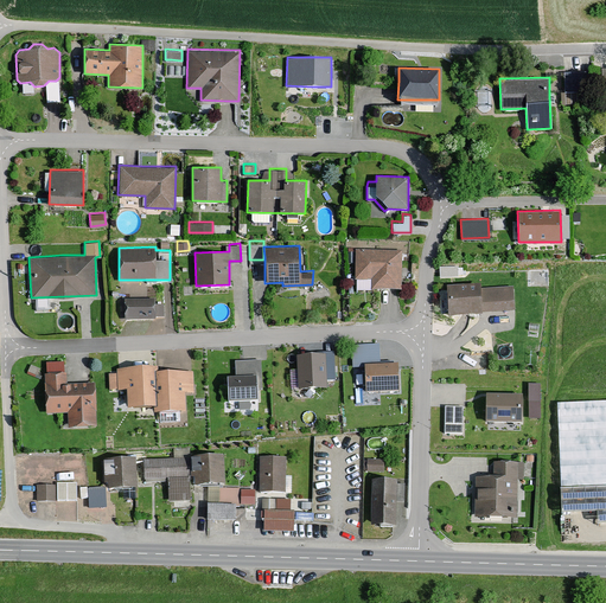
[(387,288),(401,289),(401,248),(355,248),(355,277),(370,277),(370,288),(387,288)]
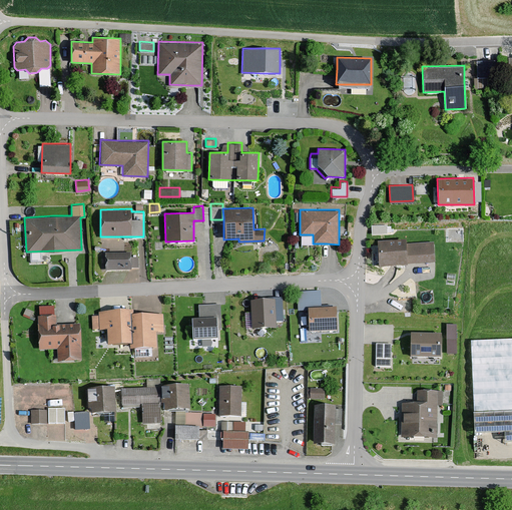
[(407,263),(434,261),(433,239),(406,241),(406,238),(377,240),(377,246),(378,267),(407,265),(407,263)]
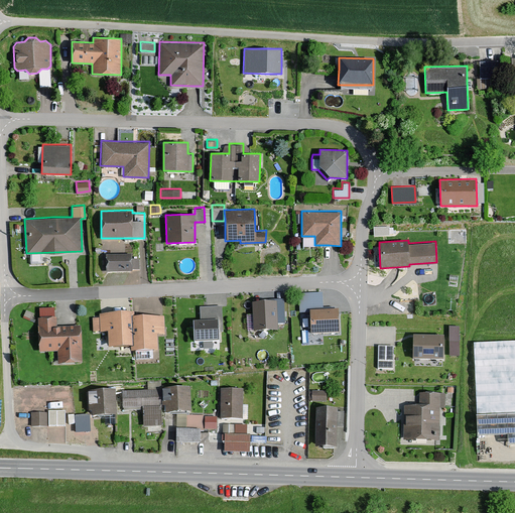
[(132,268),(139,268),(139,256),(132,256),(132,252),(105,252),(105,270),(132,270),(132,268)]
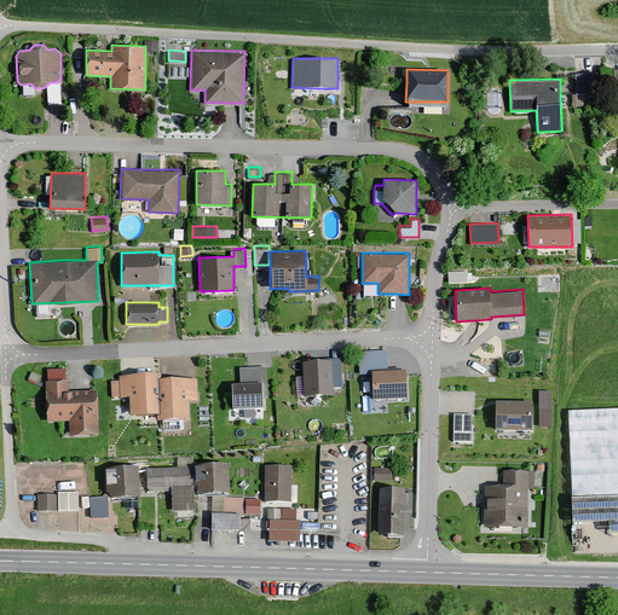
[(386,347),(357,348),(358,372),(371,372),(373,399),(406,396),(405,369),(387,370),(386,355),(386,347)]
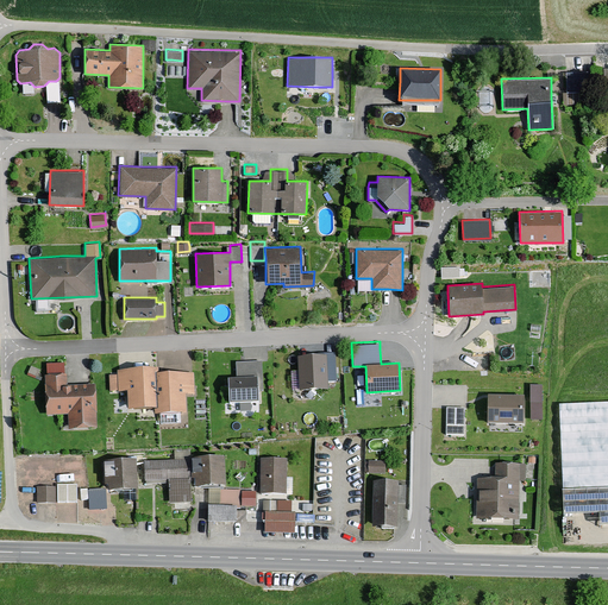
[(325,353),(296,354),(299,389),(327,388),(327,379),(336,379),(336,361),(334,350),(325,351),(325,353)]
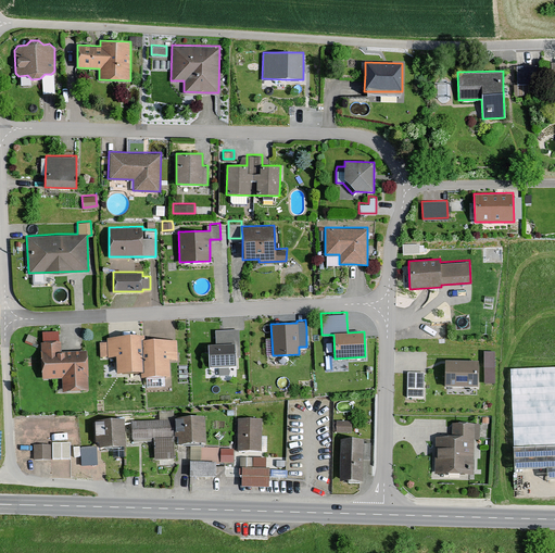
[(215,344),(207,344),(209,366),(236,365),(236,355),(240,354),(238,327),(224,328),(215,328),(215,344)]
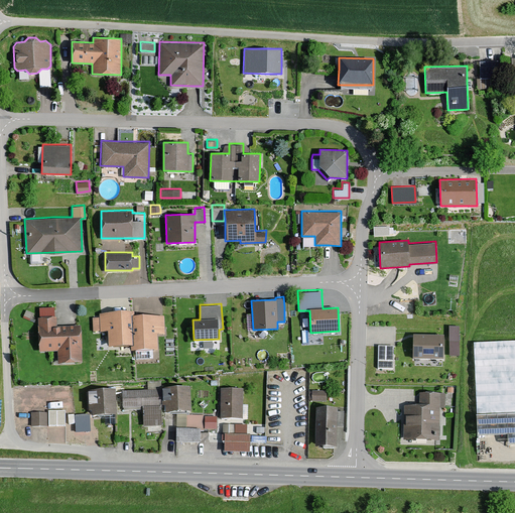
[(81,331),(80,324),(56,325),(56,315),(53,315),(53,305),(38,306),(39,315),(37,316),(38,350),(56,349),(57,362),(82,361),(81,331)]
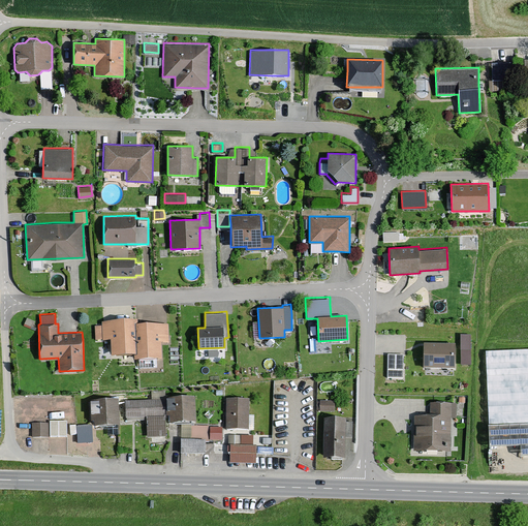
[(133,359),(161,358),(161,341),(168,341),(167,321),(137,322),(136,318),(100,319),(100,323),(93,323),(94,339),(110,338),(111,354),(133,353),(133,359)]
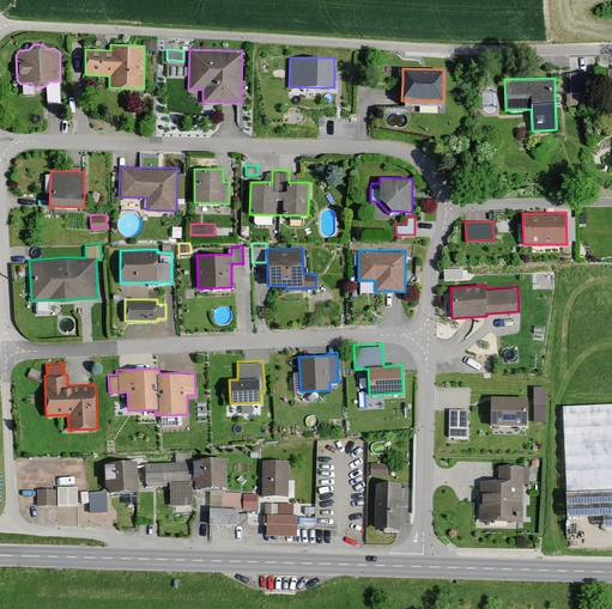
[(544,385),(532,385),(533,420),(545,420),(545,402),(544,385)]
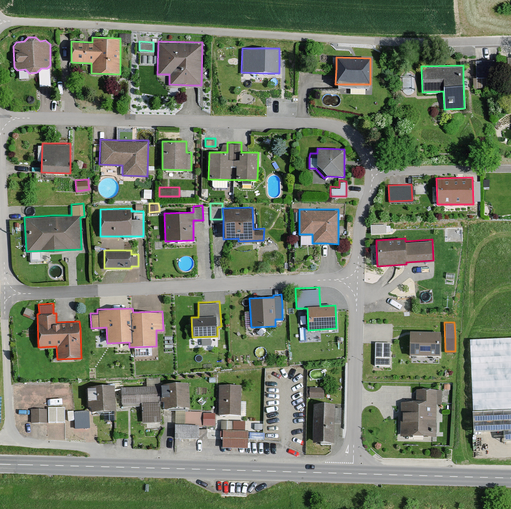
[(440,331),(409,331),(409,340),(408,355),(440,355),(440,331)]
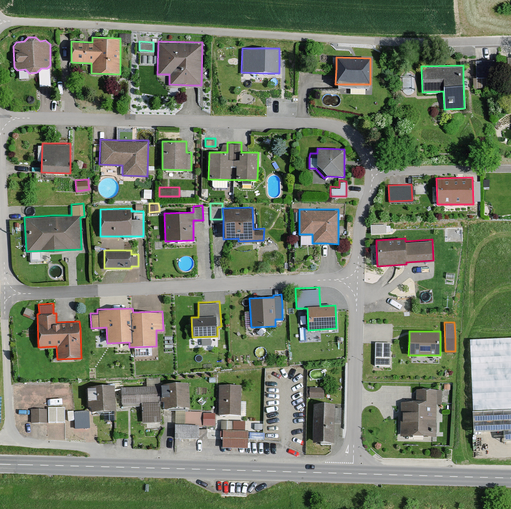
[(510,336),(469,338),(472,432),(503,431),(503,441),(510,440),(510,336)]
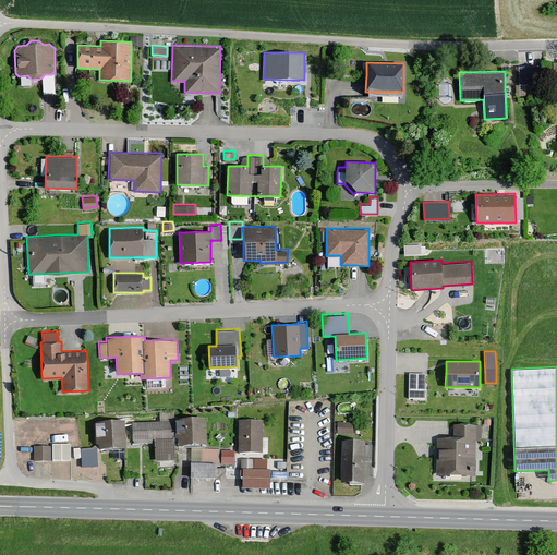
[(424,372),(408,372),(408,376),(408,396),(424,396),(424,372)]
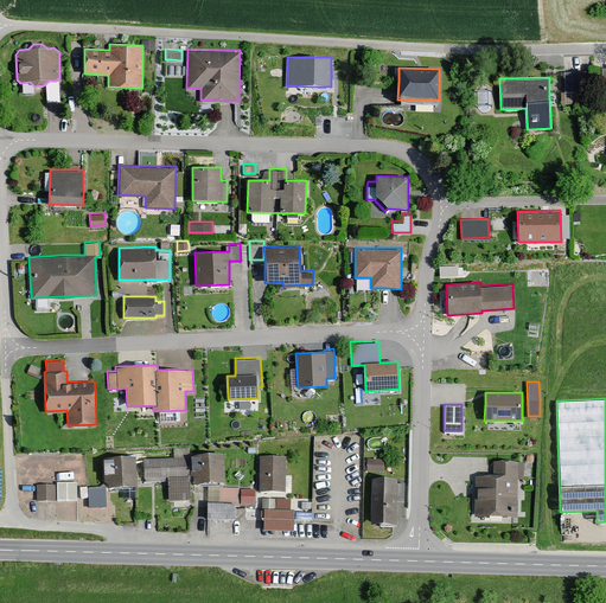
[(144,449),(126,450),(126,456),(135,455),(135,460),(144,460),(142,457),(145,457),(144,449)]
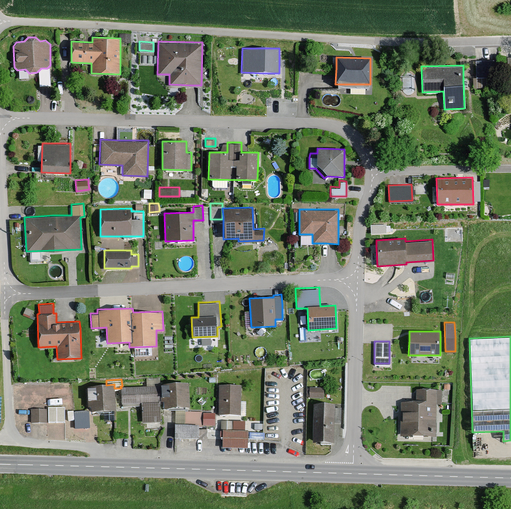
[(169,408),(189,407),(188,382),(122,386),(120,386),(121,388),(121,403),(141,402),(141,421),(145,421),(145,427),(159,427),(159,420),(160,421),(159,402),(163,402),(163,408),(169,408)]
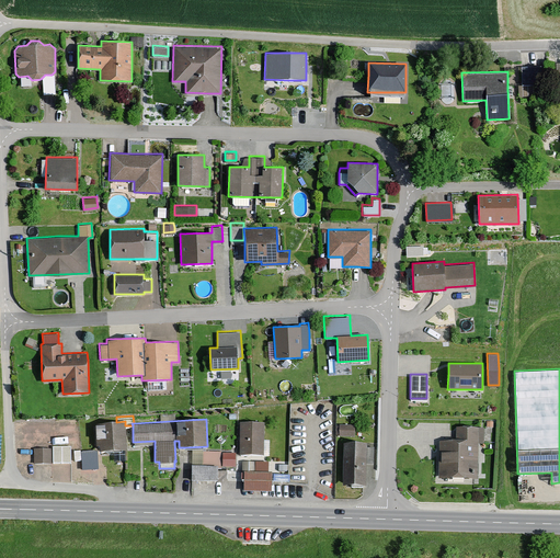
[(99,452),(127,450),(125,425),(125,421),(116,422),(94,423),(95,435),(95,445),(99,445),(99,452)]
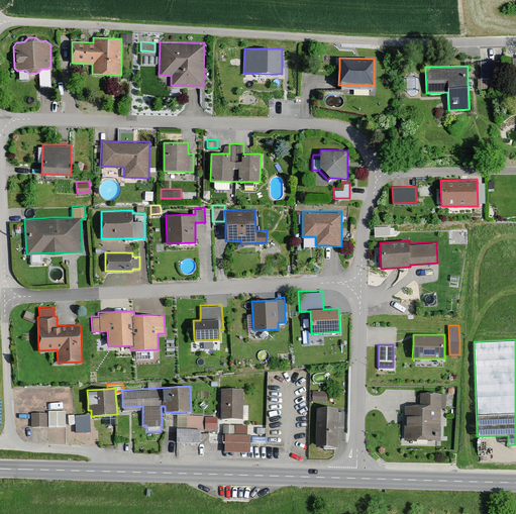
[(242,399),(242,388),(220,388),(219,417),(242,418),(242,399)]
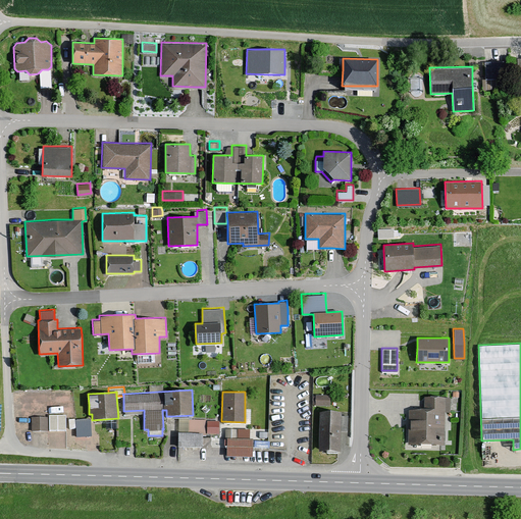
[(329,393),(314,393),(314,394),(312,394),(312,402),(315,402),(315,404),(329,404),(329,397),(329,393)]
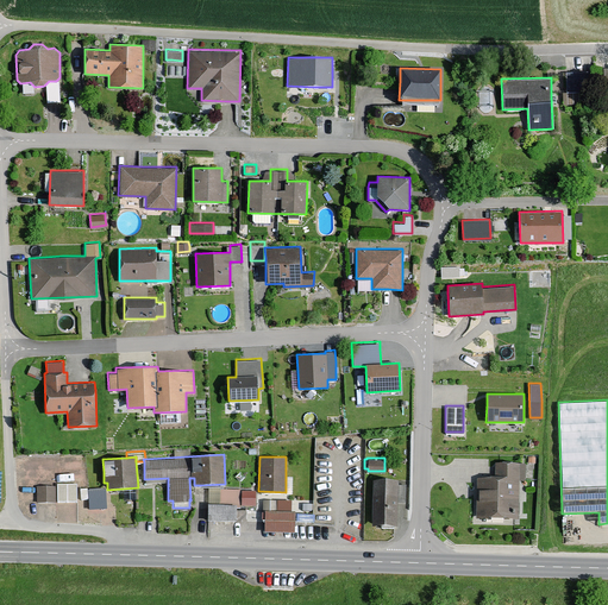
[(484,476),(475,476),(475,491),(475,517),(518,517),(519,479),(525,479),(525,461),(495,461),(494,467),(484,467),(484,476)]
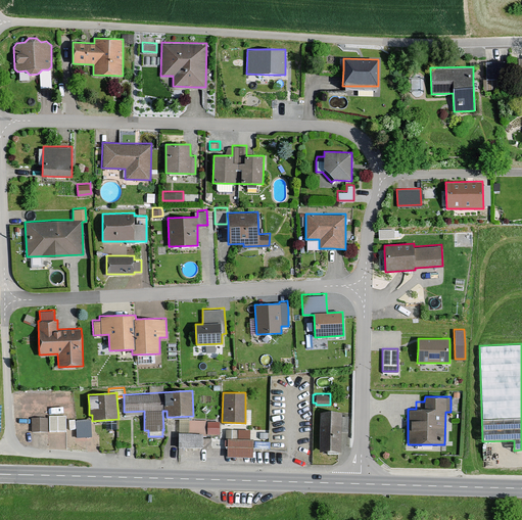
[(64,426),(65,412),(49,411),(49,425),(64,426)]
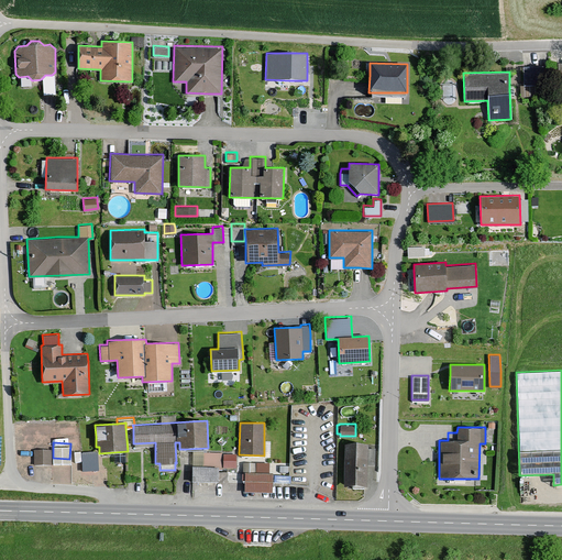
[(343,486),(366,486),(367,463),(374,463),(374,459),(374,447),(367,447),(367,443),(344,443),(343,486)]
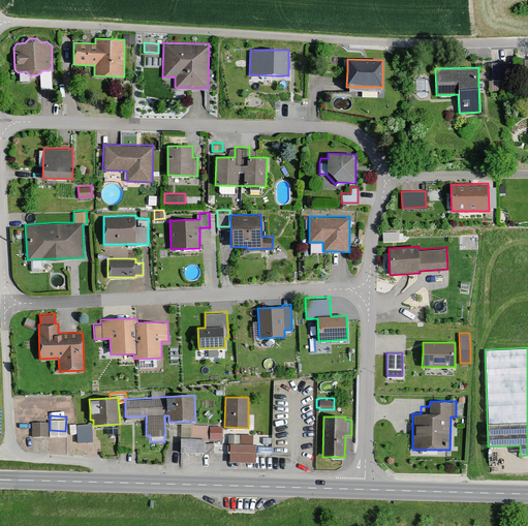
[(38,435),(48,435),(48,421),(31,421),(31,435),(38,435)]
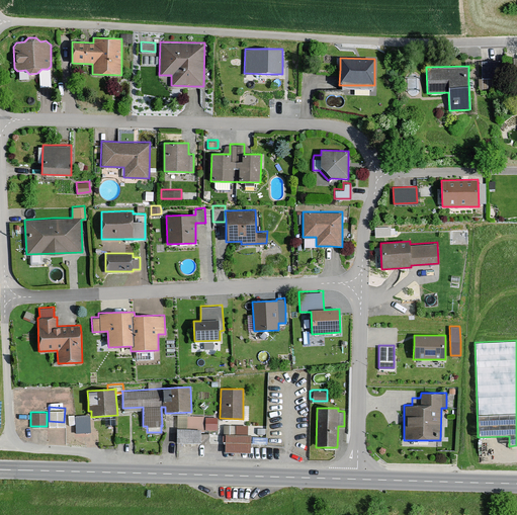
[(90,421),(89,414),(75,415),(75,432),(90,431),(90,421)]
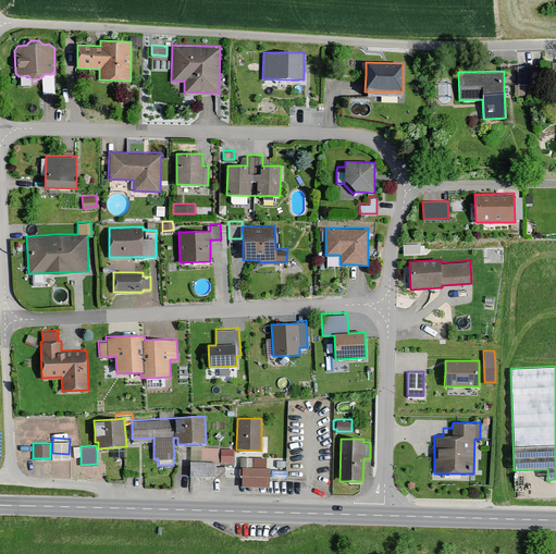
[(201,445),(189,446),(189,476),(215,477),(215,463),(219,464),(220,462),(233,462),(233,447),(220,447),(220,445),(208,445),(201,445)]
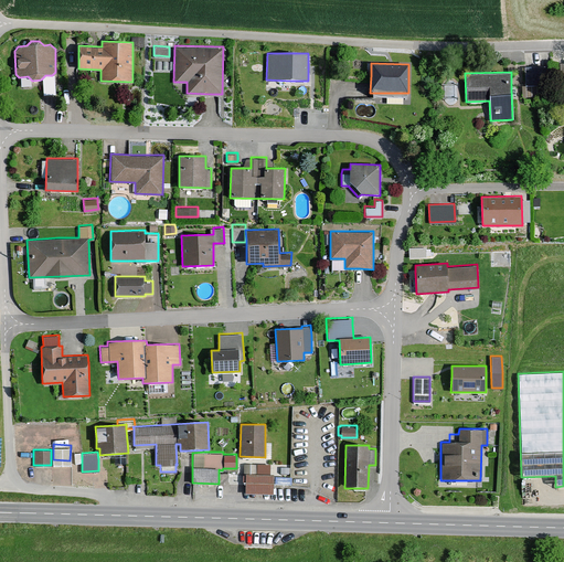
[(274,474),(245,474),(244,494),(273,494),(274,474)]
